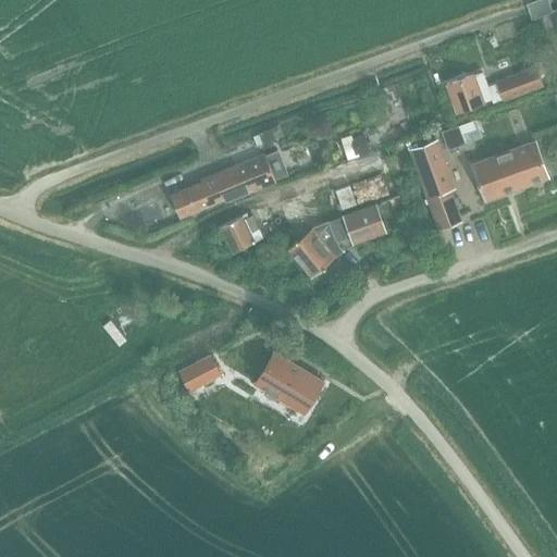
[(456,111),(482,101),(500,94),(502,98),(540,84),(532,64),(495,79),(495,81),(485,85),(480,71),(445,84),(456,111)]
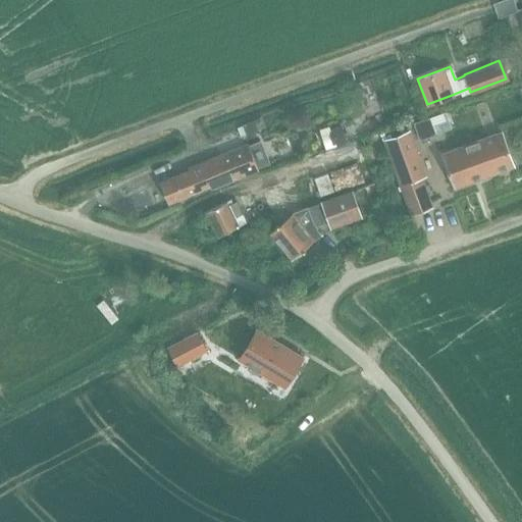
[(431,206),(421,176),(425,175),(411,132),(384,141),(409,214),(431,206)]
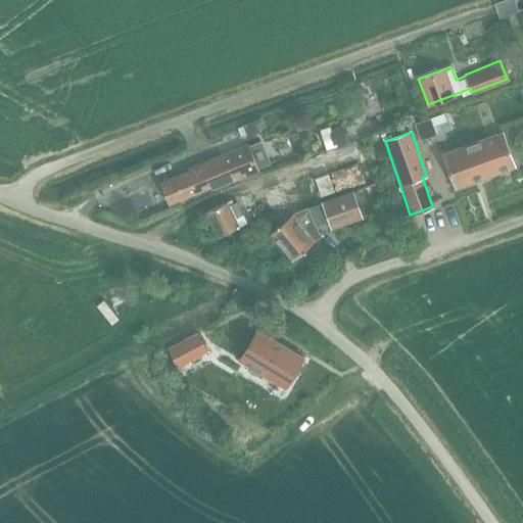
[(441,154),(454,187),(454,189),(456,189),(455,188),(514,167),(502,133),(442,154),(442,153),(441,154)]
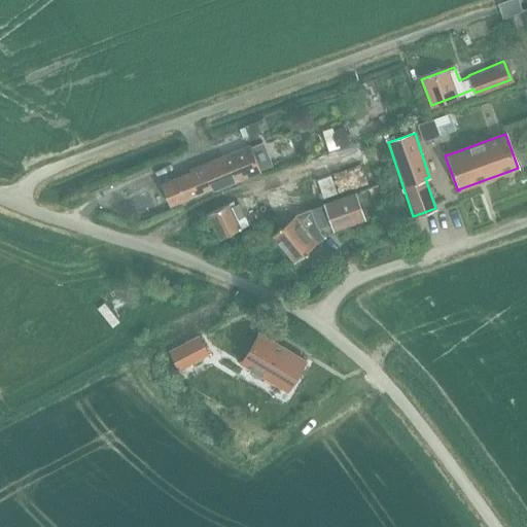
[(322,197),(372,179),(359,142),(309,161),(322,197)]
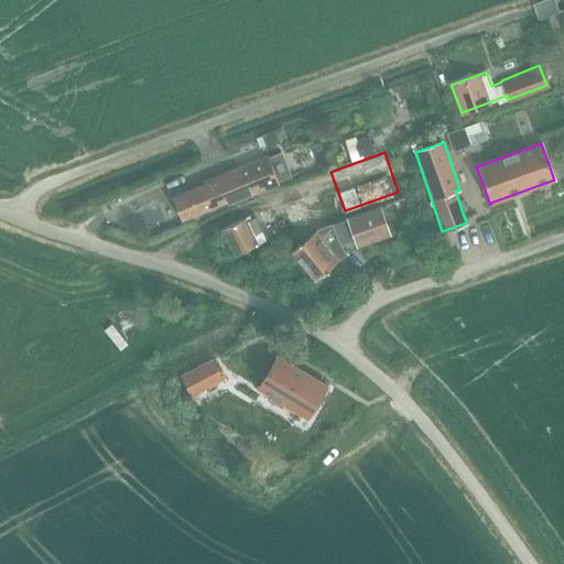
[(172,197),(181,219),(247,193),(249,197),(279,185),(267,155),(240,166),(241,170),(172,197)]
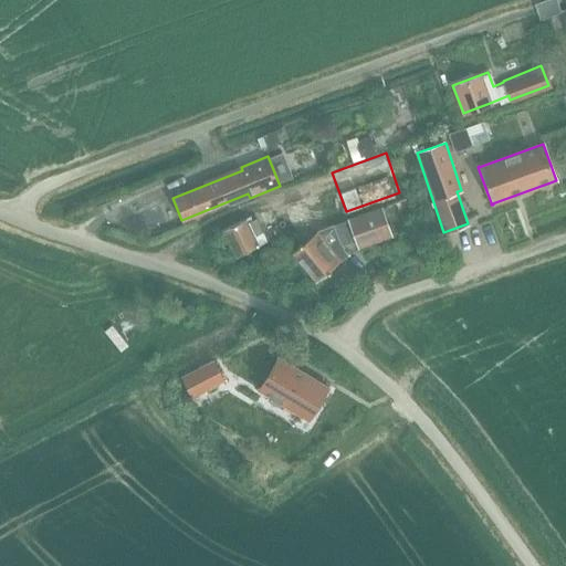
[(286,243),(332,227),(316,195),(273,215),(286,243)]
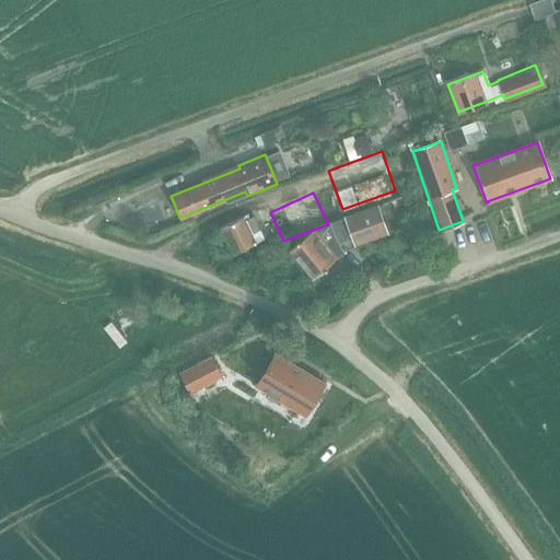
[(387,233),(377,205),(345,216),(354,244),(387,233)]
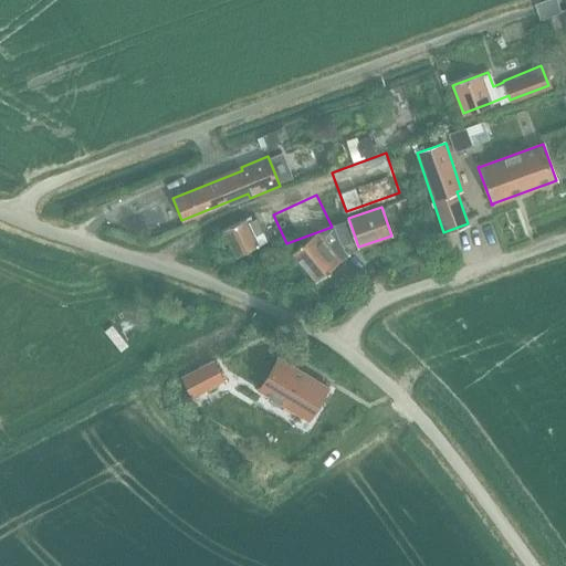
[(233,255),(264,240),(254,219),(250,221),(248,216),(220,228),(233,255)]
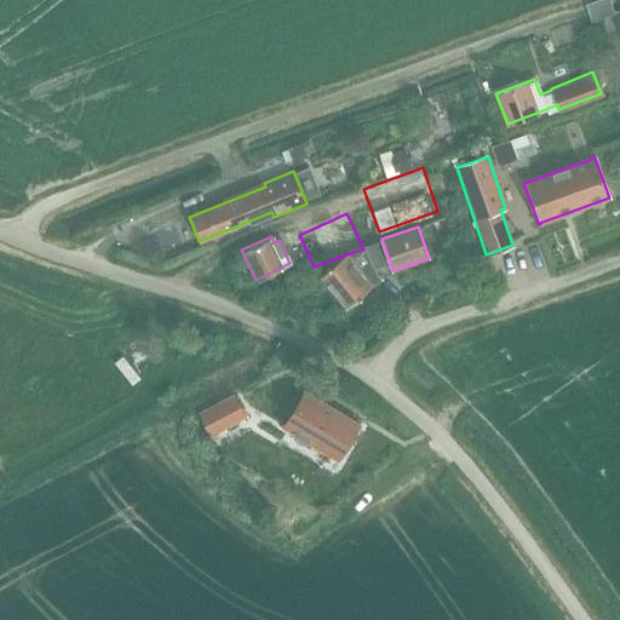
[(375,297),(391,282),(362,250),(345,264),(375,297)]
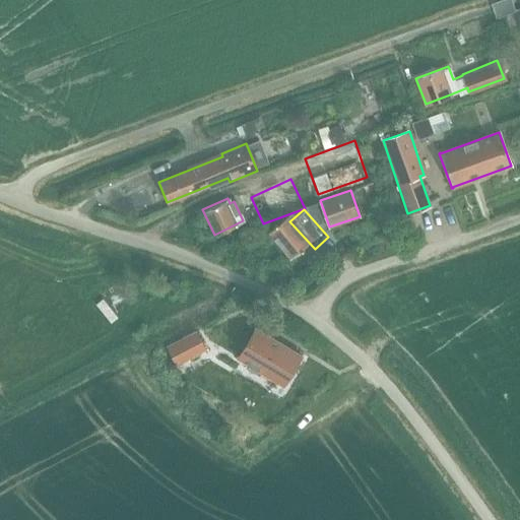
[(289,257),(305,245),(284,220),(270,232),(289,257)]
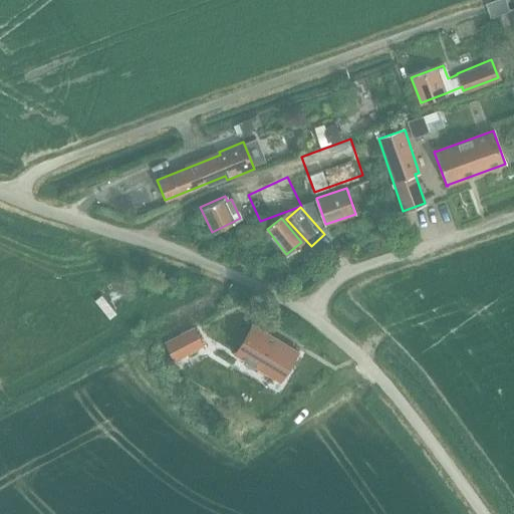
[(285,378),(298,349),(252,322),(238,353),(285,378)]
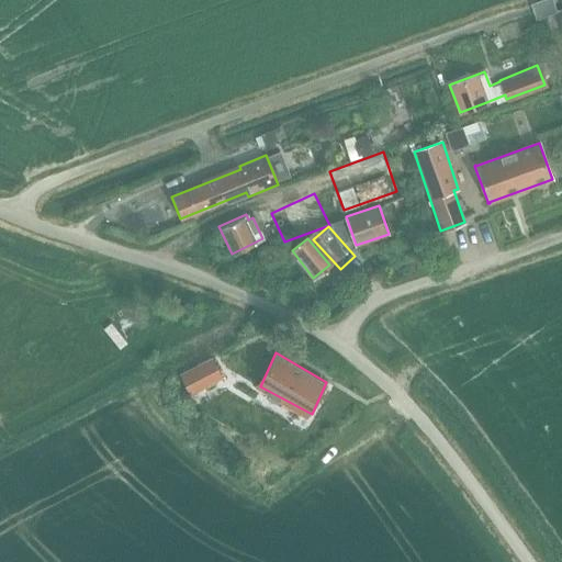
[(215,358),(184,377),(197,392),(227,375),(215,358)]
